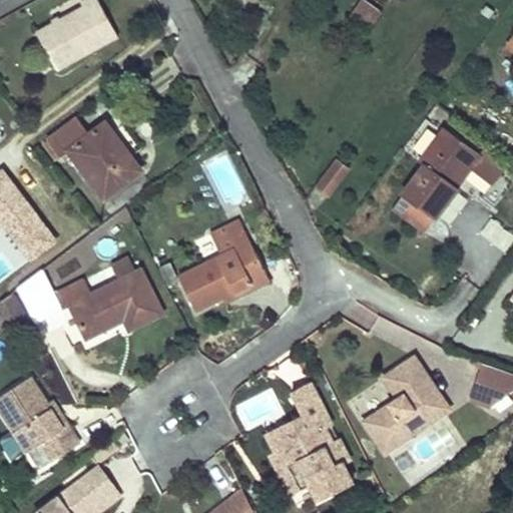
[(80,8),(33,33),(51,69),(113,36),(95,0),(81,0),(77,2),(80,8)]
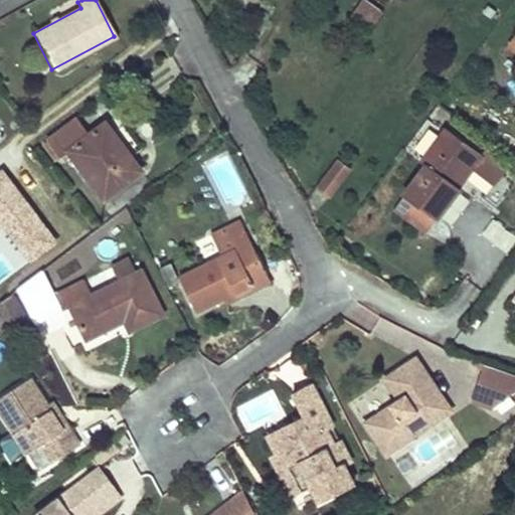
[(363,0),(362,0),(355,12),(374,24),(382,12),(363,0)]
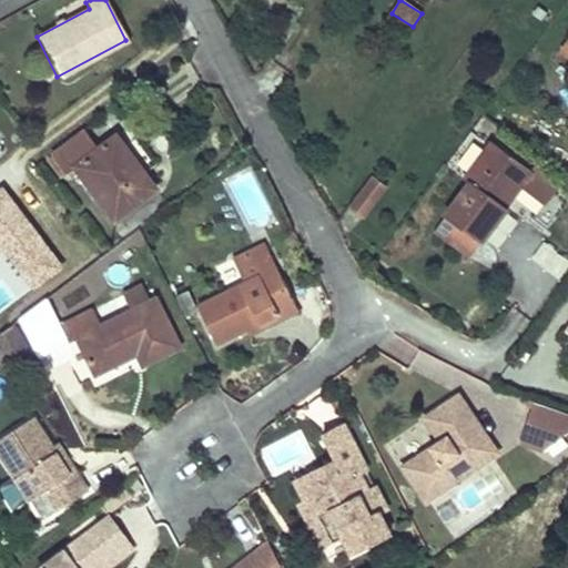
[(122,155),(110,141),(98,150),(83,131),(52,154),(67,173),(77,165),(117,217),(156,188),(128,151),(122,155)]
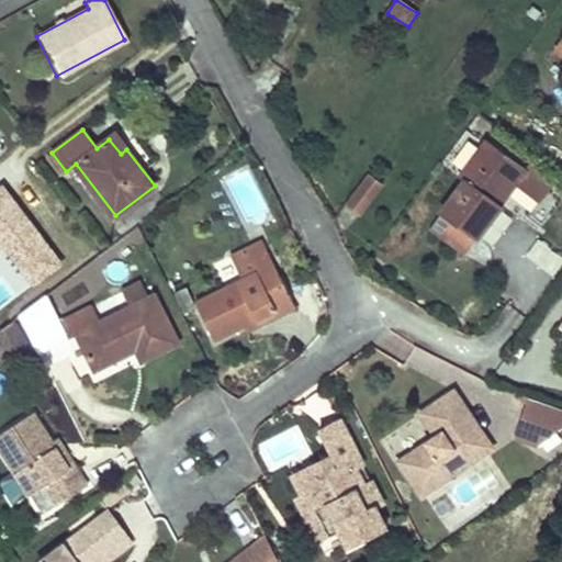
[(114,134),(109,139),(121,154),(126,149),(114,134)]
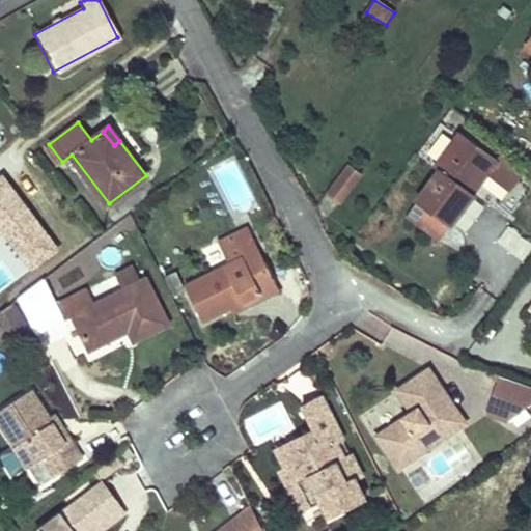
[(472,193),(467,190),(492,157),(459,133),(436,166),(440,170),(417,200),(450,226),(474,195),(472,193)]
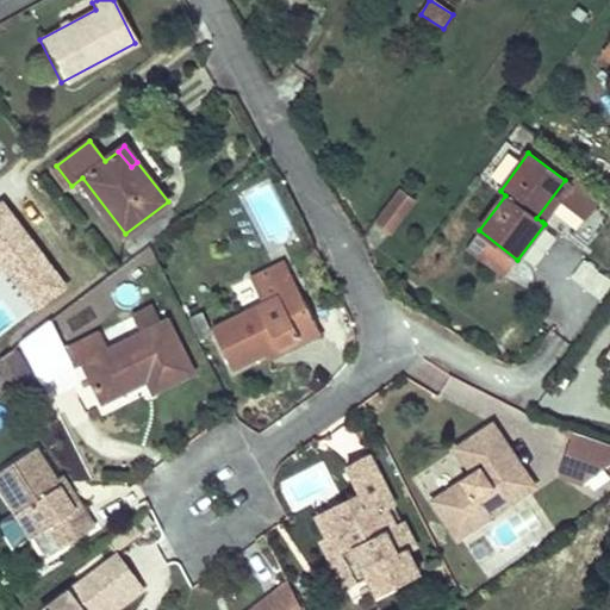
[(565,180),(536,218),(542,222),(571,185),(565,180)]
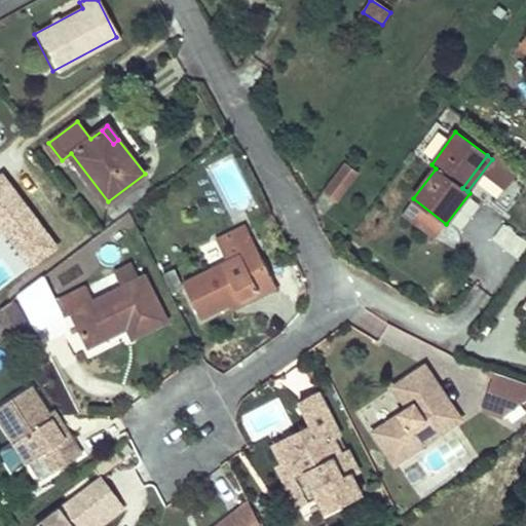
[(346,162),(325,191),(338,201),(360,173),(346,162)]
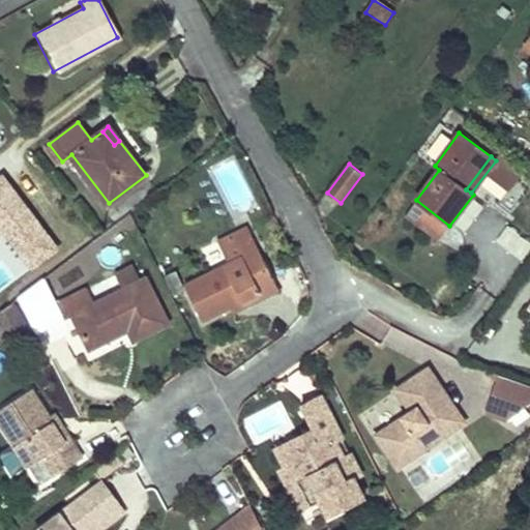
[(0,177),(0,240),(4,238),(30,274),(60,254),(4,175),(0,177)]
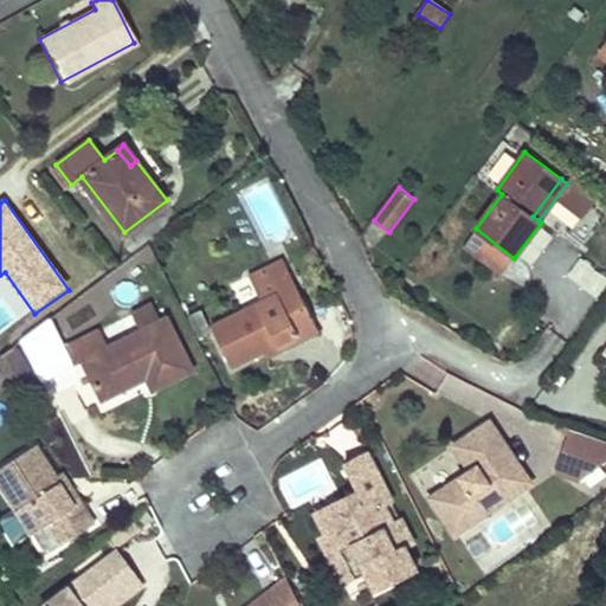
[(476,229),(462,245),(475,256),(488,238),(476,229)]
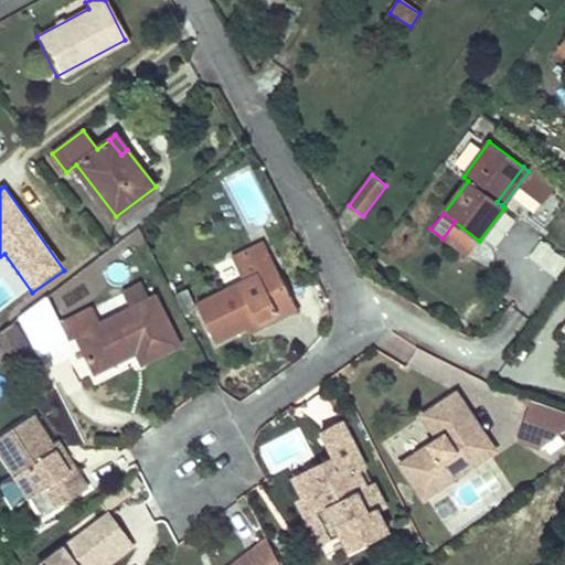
[(479,241),(455,222),(443,238),(466,257),(479,241)]
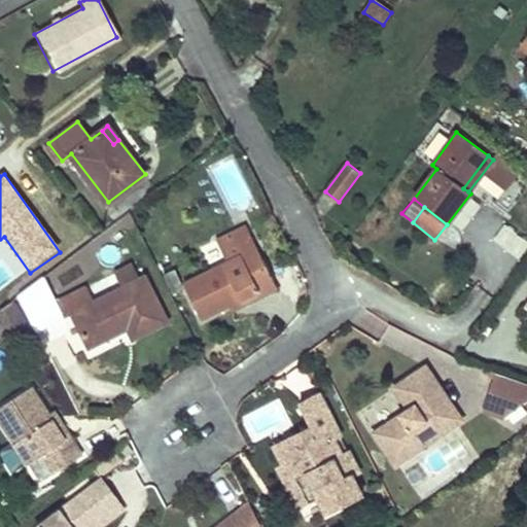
[(201,318),(230,303),(257,288),(259,294),(276,286),(264,260),(244,225),(215,241),(225,258),(182,282),(201,318)]
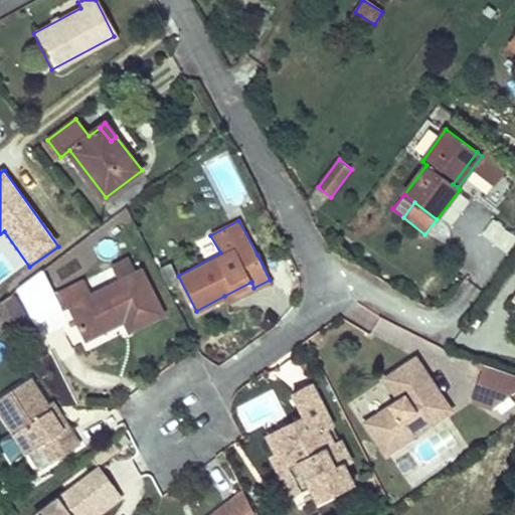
[(55,298),(63,312),(70,309),(88,340),(120,322),(117,317),(121,315),(129,329),(130,331),(164,313),(140,269),(91,295),(83,282),(55,298)]
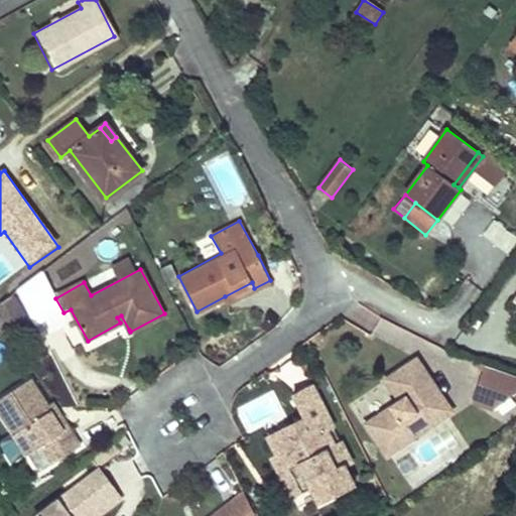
[(252,282),(225,296),(227,302),(254,288),(252,282)]
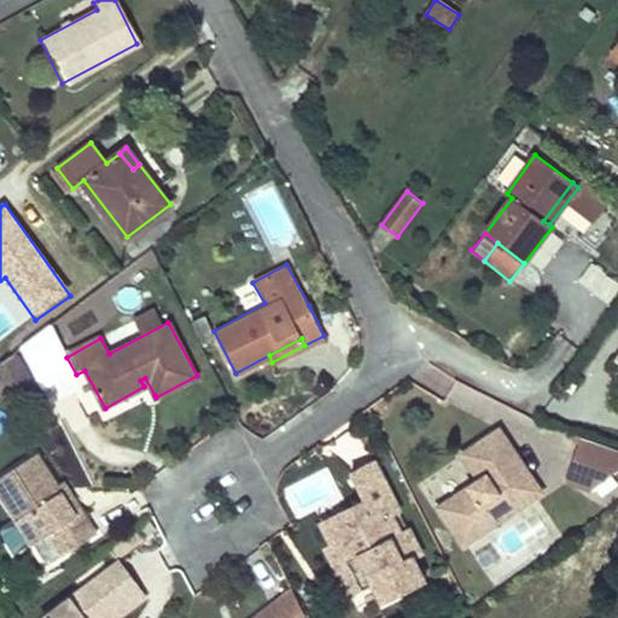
[(17,354),(0,363),(0,377),(11,395),(34,382),(17,354)]
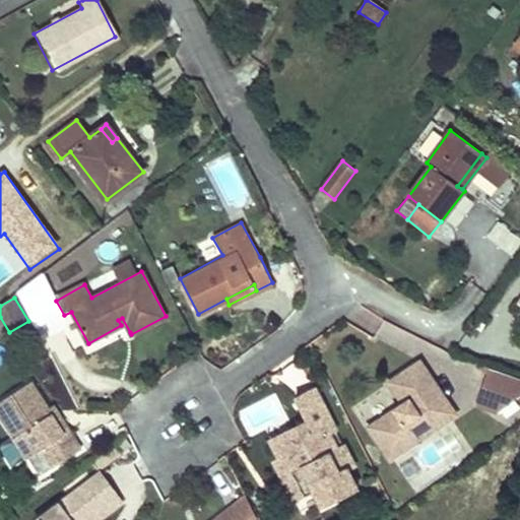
[(418,362),(387,383),(401,404),(367,428),(387,458),(453,414),(418,362)]
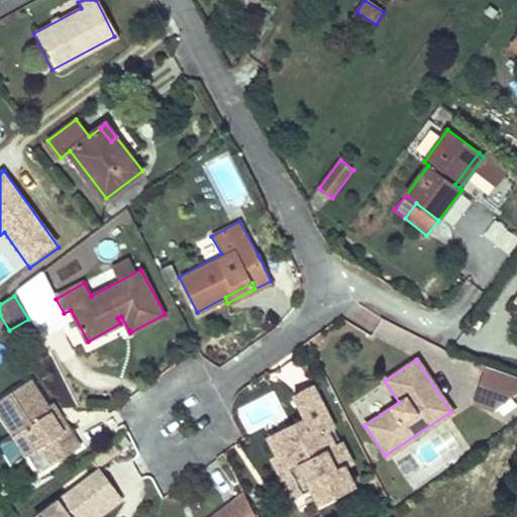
[(516,382),(516,379),(480,366),(471,388),(499,397),(516,382)]
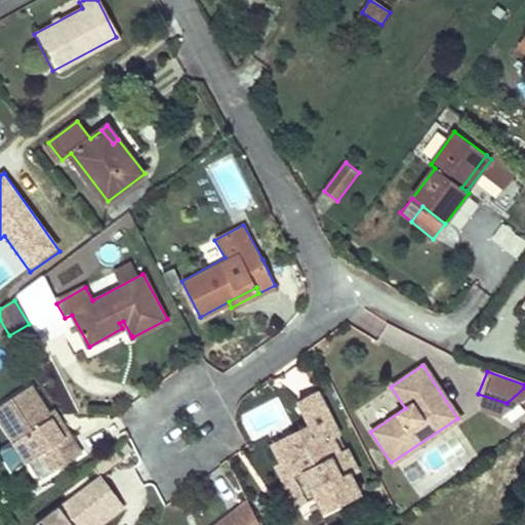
[(65,437),(48,412),(31,386),(0,405),(0,417),(13,439),(29,462),(42,453),(54,472),(82,453),(70,434),(65,437)]
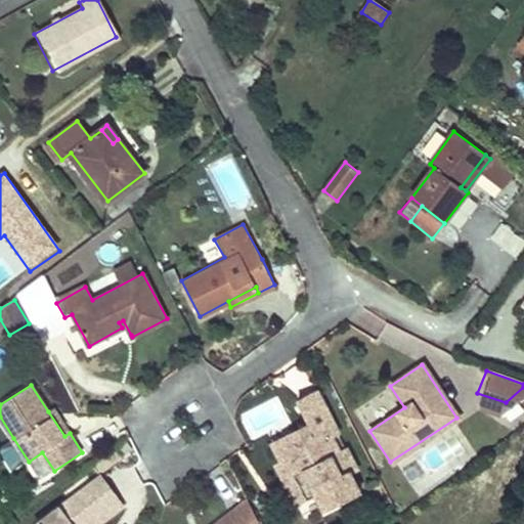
[(296,399),(307,422),(316,440),(281,459),(291,476),(295,475),(306,497),(317,491),(325,507),(358,489),(349,470),(355,466),(346,445),(339,449),(331,434),(337,430),(315,389),(296,399)]
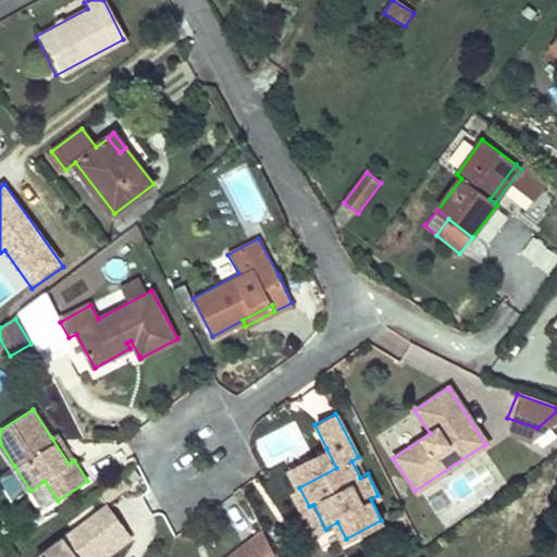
[(537,428),(507,418),(503,431),(523,438),(537,428)]
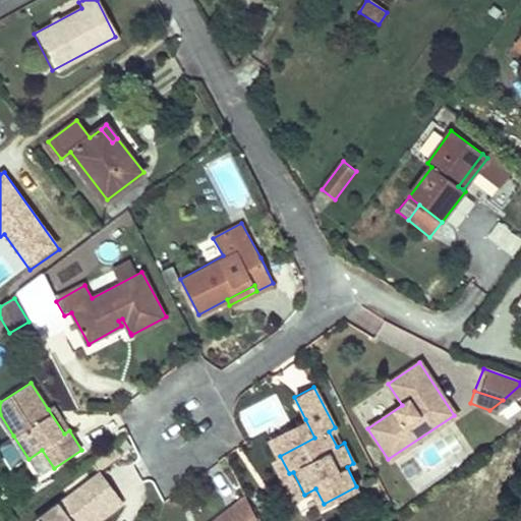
[(53,406),(48,409),(64,433),(69,430),(53,406)]
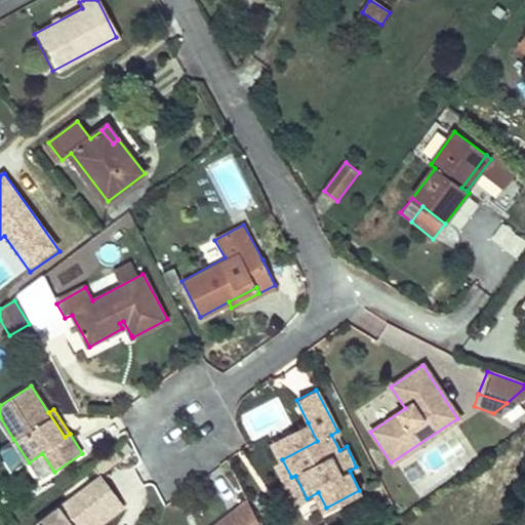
[(308,422),(273,441),(282,459),(317,441),(308,422)]
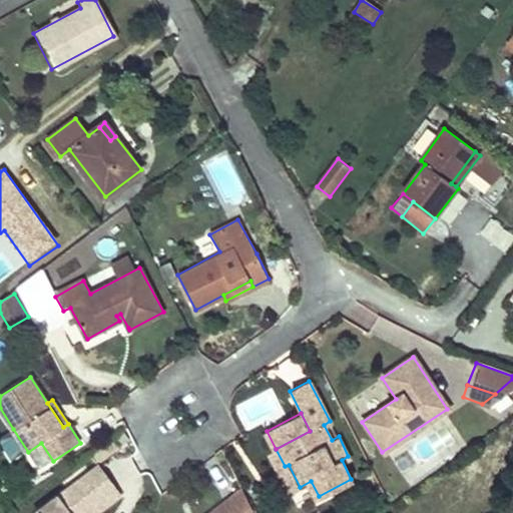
[(276,449),(271,452),(291,492),(300,487),(289,465),(285,466),(276,449)]
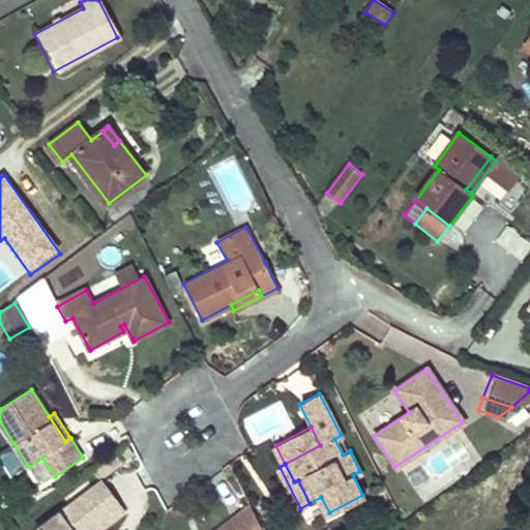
[(99,483),(81,498),(98,521),(115,508),(117,507),(99,483)]
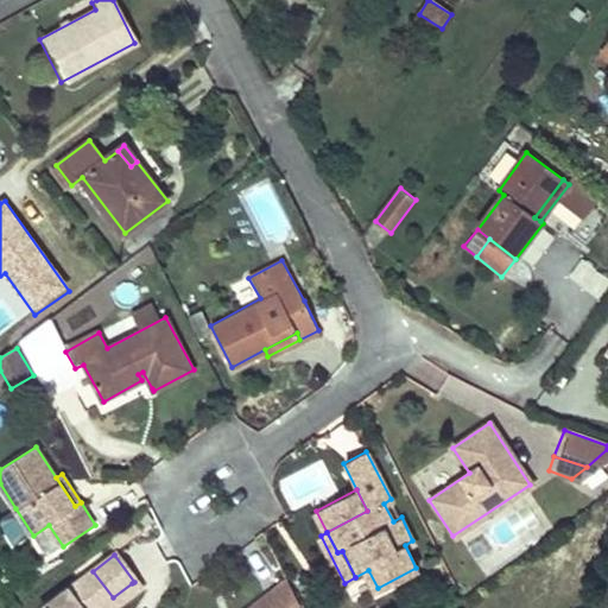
[(99,607),(113,597),(93,571),(44,607),(99,607)]
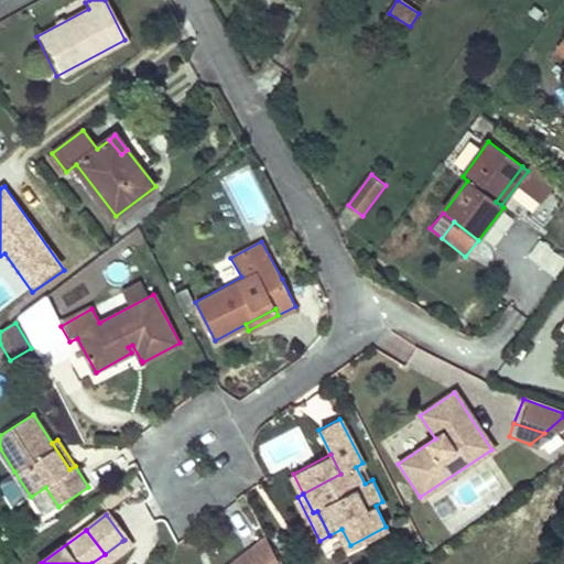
[(281,563),(267,534),(246,550),(230,563),(281,563)]
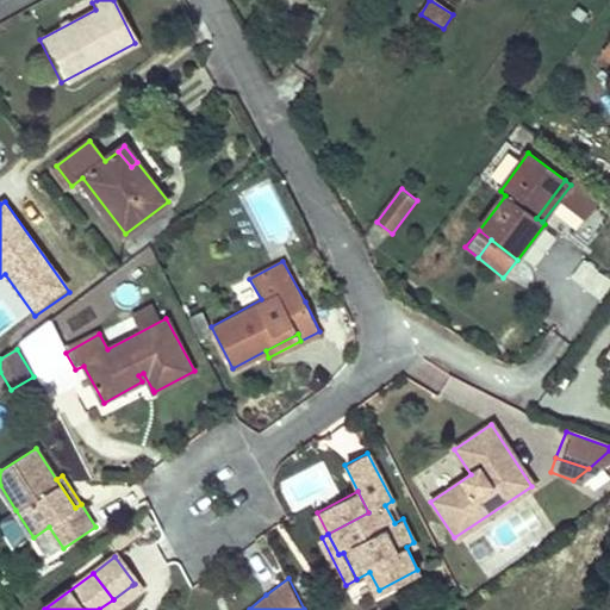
[(113,599),(99,609),(112,609),(137,591),(132,585),(113,599)]
